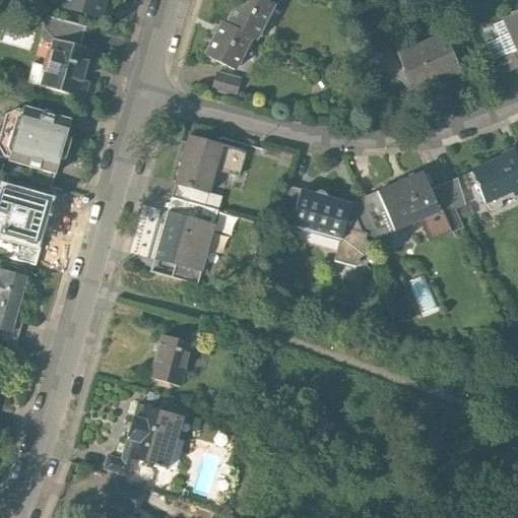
[(65,0),(64,5),(104,17),(108,0),(65,0)]
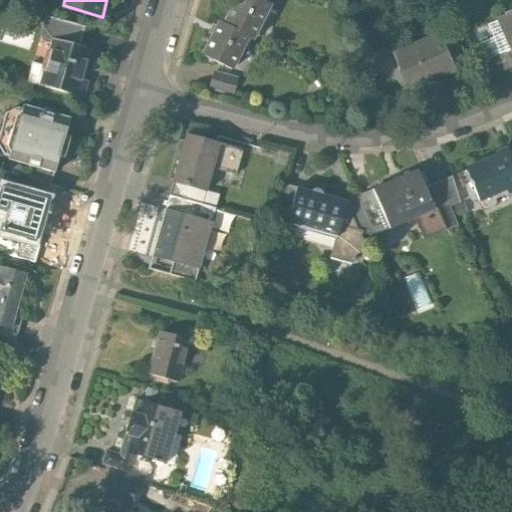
[(236,0),(224,25),(238,33),(238,34),(250,40),(254,42),(273,6),(261,0),(236,0)]
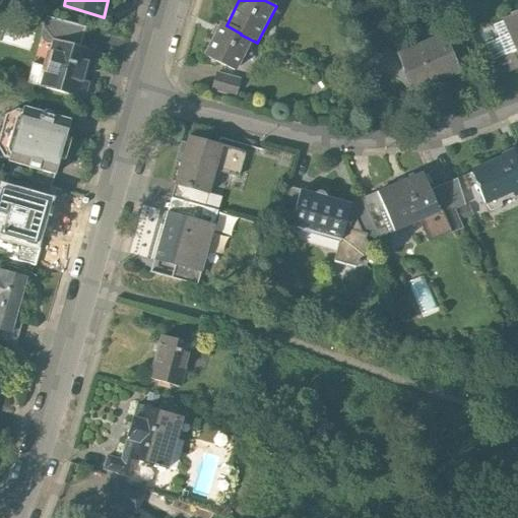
[(517,13),(506,19),(517,48),(517,13)]
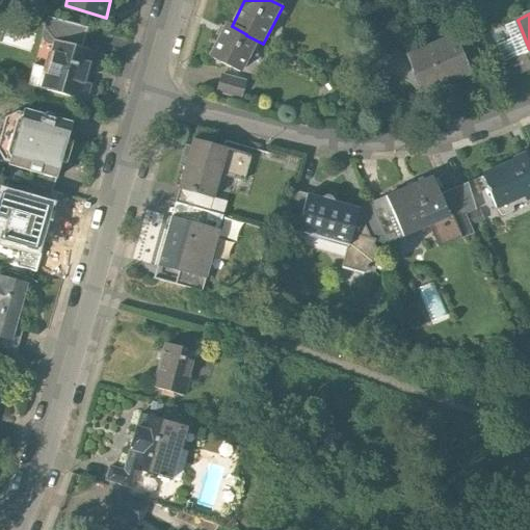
[(54,42),(56,37),(84,46),(89,27),(50,16),(45,34),(45,36),(46,38),(48,41),(51,42),(54,42)]
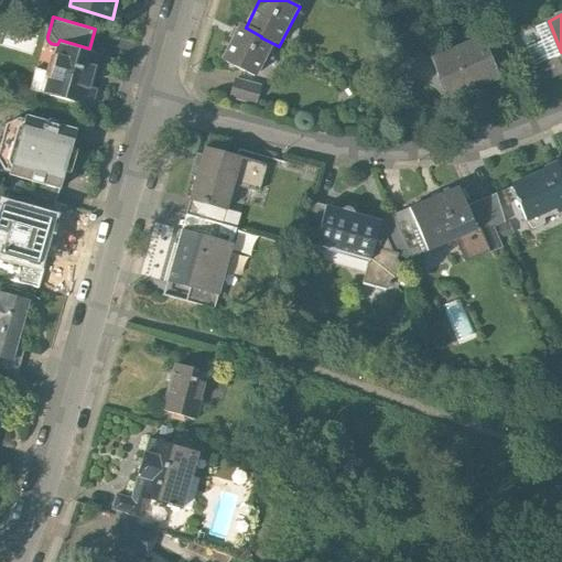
[(241,25),(223,61),(257,78),(274,44),(261,38),(261,36),(246,28),(241,25)]
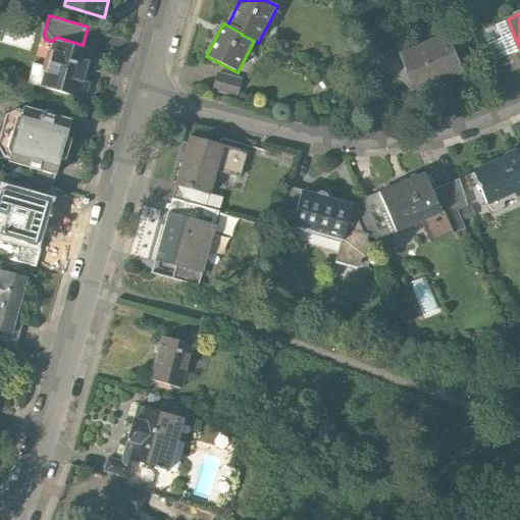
[(466,71),(450,33),(402,53),(418,92),(466,71)]
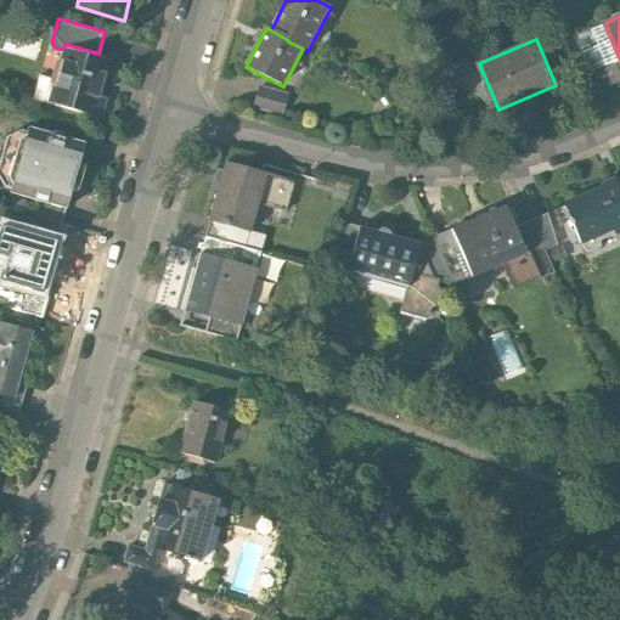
[(113,57),(99,54),(66,44),(63,49),(50,101),(103,116),(110,96),(102,95),(113,57)]
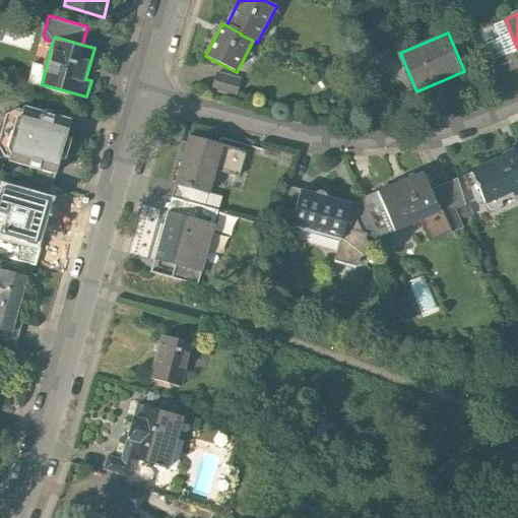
[(412,92),(416,91),(400,53),(389,49),(379,68),(408,83),(412,92)]
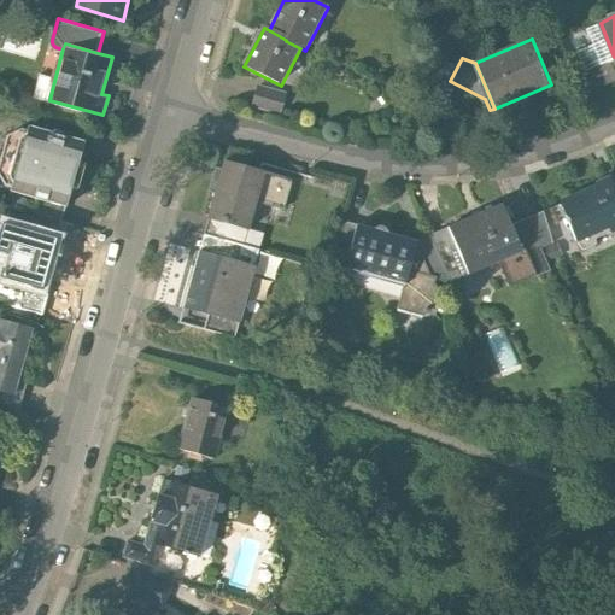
[(286,93),(258,85),(251,105),(280,113),(286,93)]
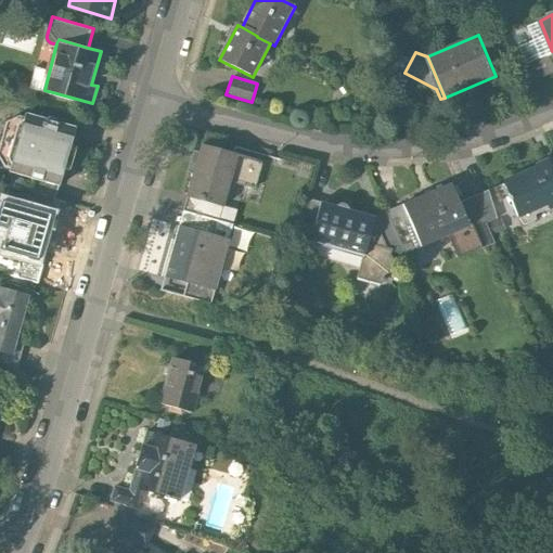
[(78,127),(29,112),(12,168),(30,174),(59,182),(61,182),(78,127)]
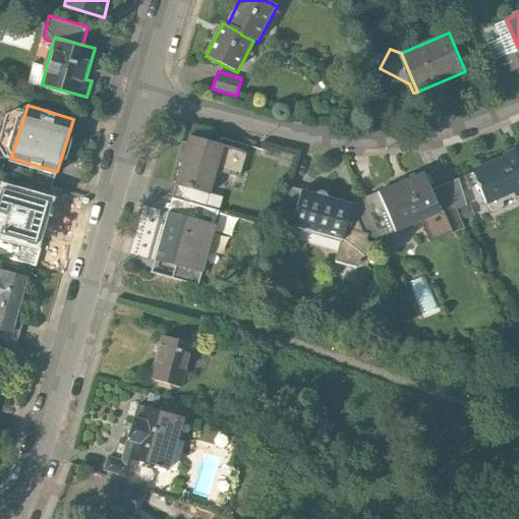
[(247,149),(191,133),(177,180),(211,189),(217,167),(240,173),(247,149)]
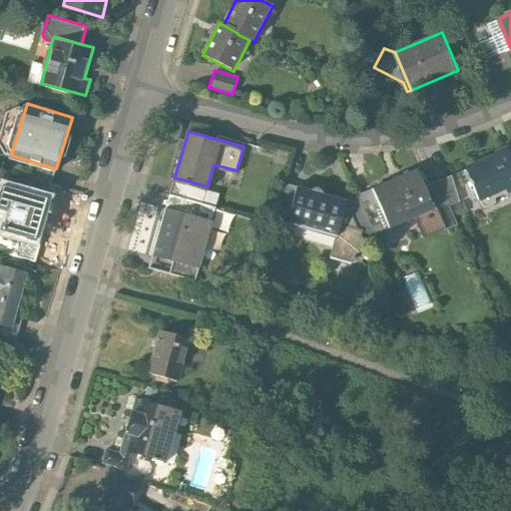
[(499,155),(469,168),(483,200),(510,189),(510,146),(498,152),(499,155)]
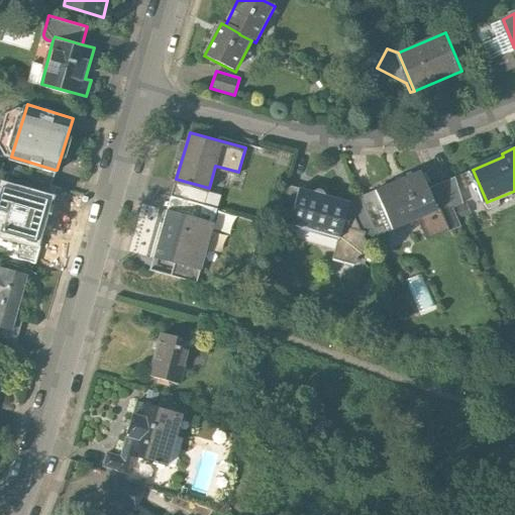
[(50,184),(55,170),(28,162),(24,176),(38,180),(50,184)]
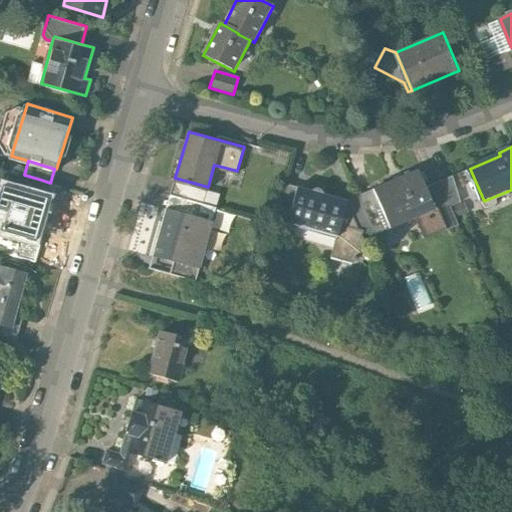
[(419,171),(374,189),(391,226),(435,208),(426,187),(419,171)]
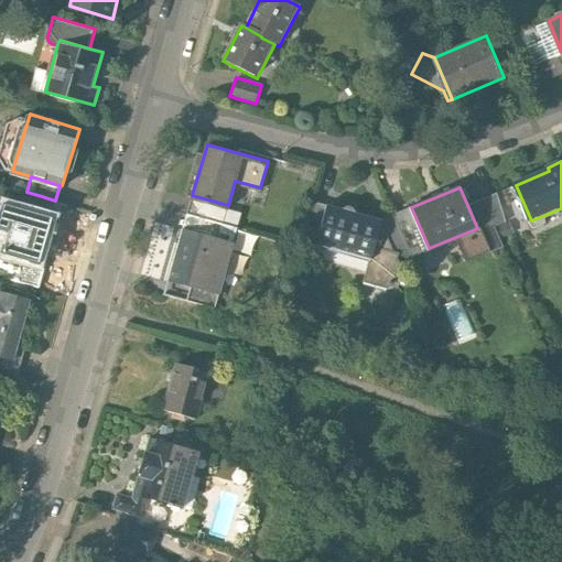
[(498,192),(467,205),(477,228),(482,226),(483,230),(510,219),(498,192)]
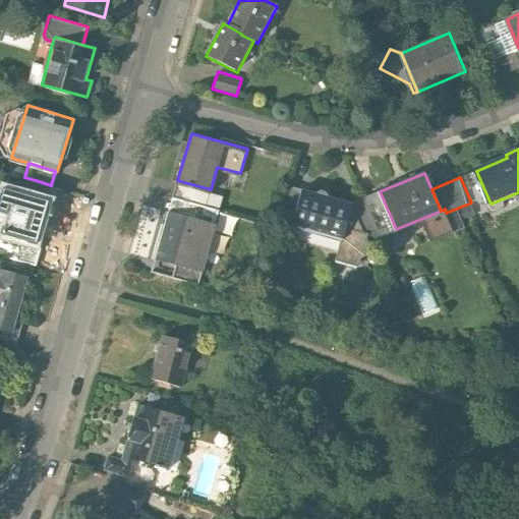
[(224,193),(211,189),(177,180),(173,194),(220,208),(224,193)]
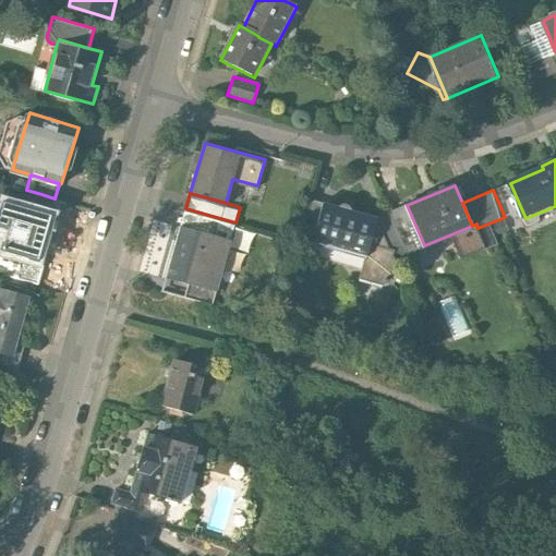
[(41,194),(36,209),(53,215),(62,218),(68,202),(55,198),(41,194)]
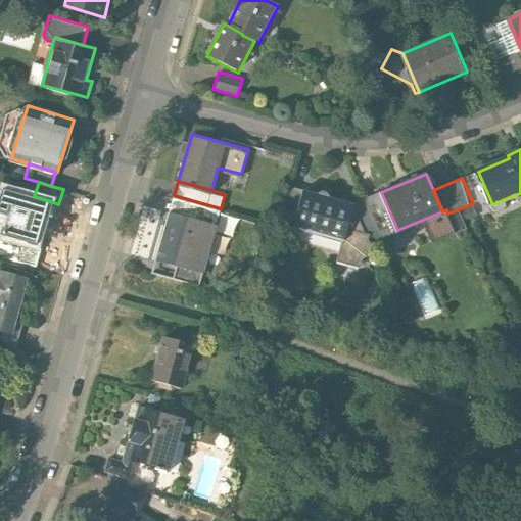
[(283,211),(296,216),(303,190),(290,186),(283,211)]
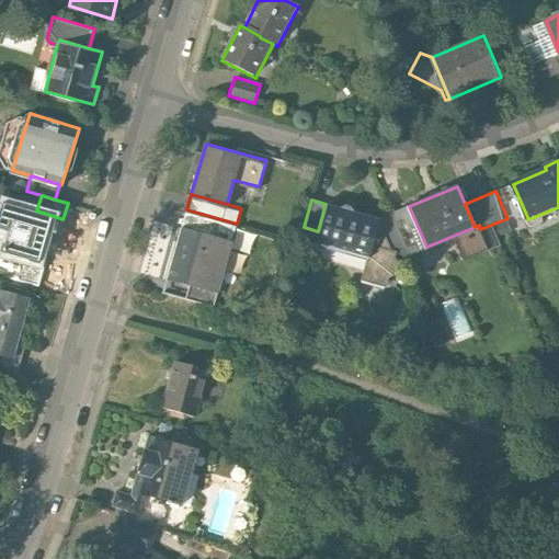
[(36,210),(14,204),(0,250),(40,262),(54,216),(36,210)]
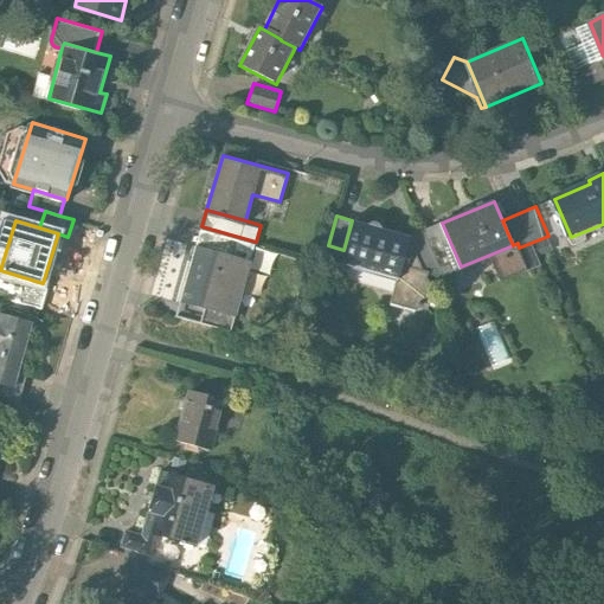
[(409,237),(352,220),(344,250),(340,259),(398,276),(402,264),(409,237)]
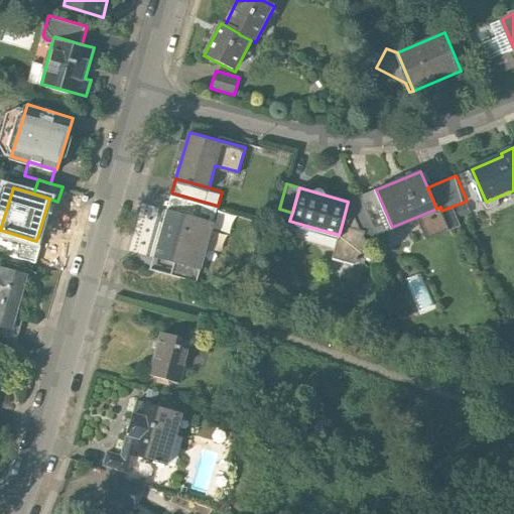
[(380,233),(392,227),(376,189),(364,195),(380,233)]
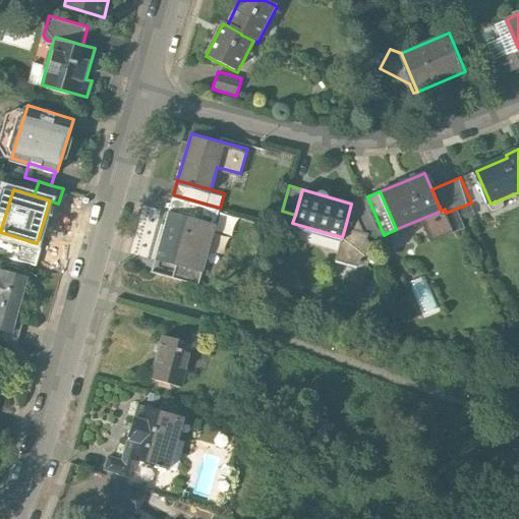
[(216,222),(220,208),(173,194),(169,209),(170,209),(216,222)]
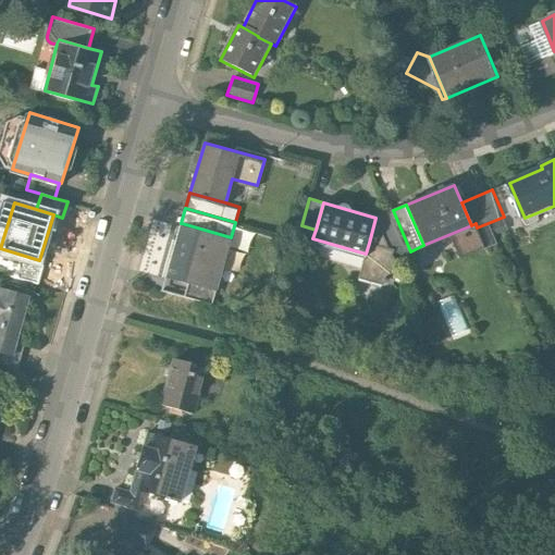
[(231,237),(182,223),(168,273),(189,280),(217,287),(231,237)]
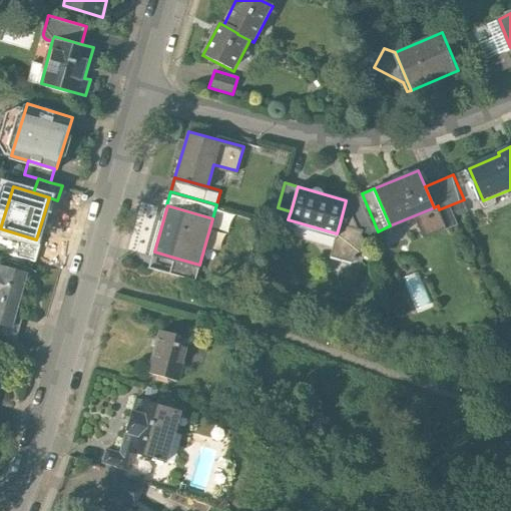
[(366,231),(340,223),(337,233),(340,234),(333,257),(356,264),(366,231)]
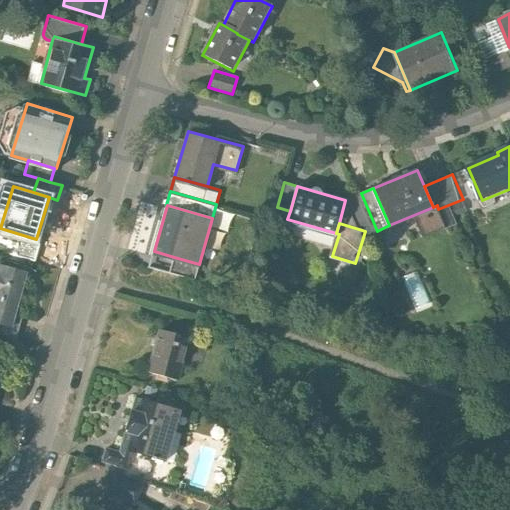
[(196,277),(199,264),(174,257),(171,270),(196,277)]
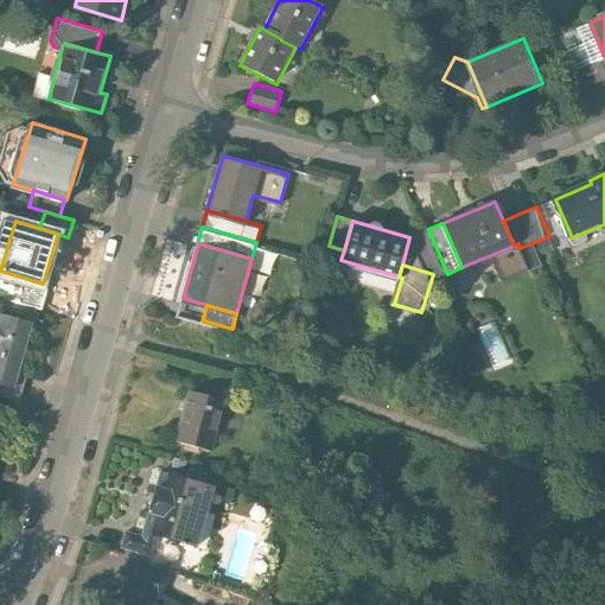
[(0,382),(2,383),(1,389),(21,396),(30,370),(20,368),(34,323),(2,312),(0,319),(0,318),(0,382)]
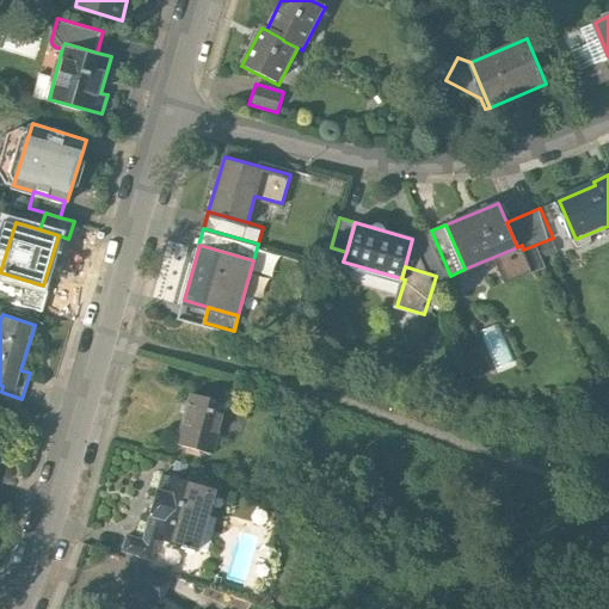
[(502,320),(485,324),(496,368),(512,364),(502,320)]
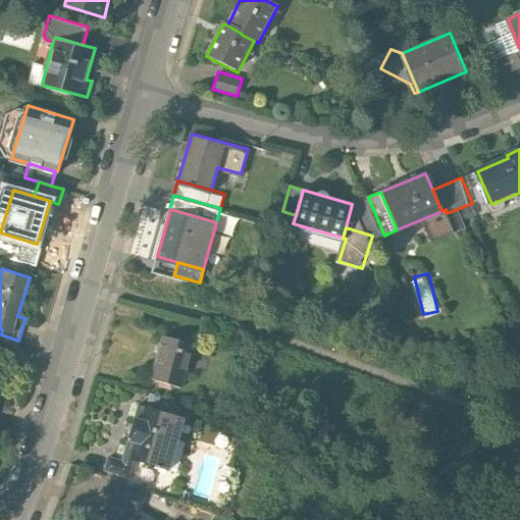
[(216,336),(151,320),(138,372),(203,390),(216,336)]
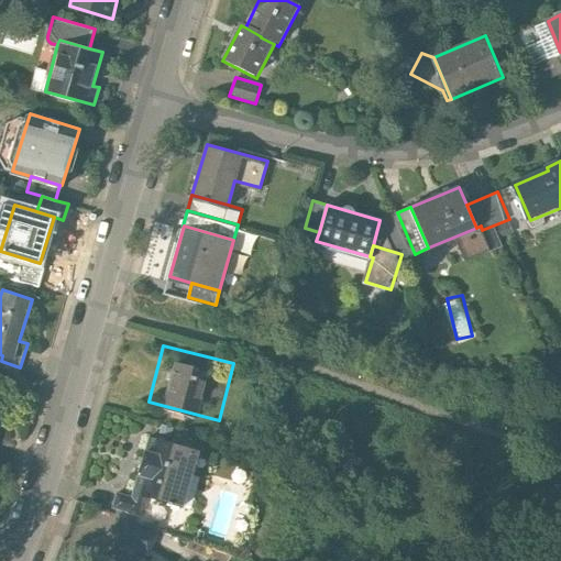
[(200,451),(151,437),(134,494),(145,497),(185,508),(200,451)]
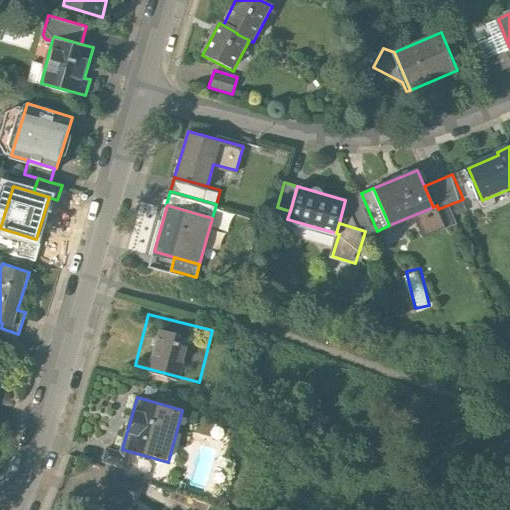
[(128,469),(132,452),(122,449),(121,452),(107,448),(103,462),(128,469)]
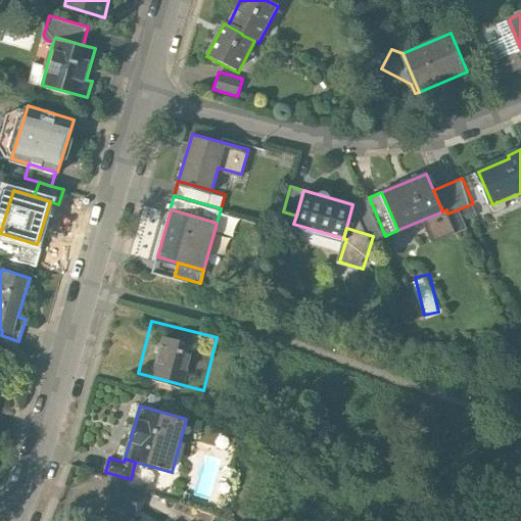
[(148,490),(117,480),(109,504),(139,514),(148,490)]
